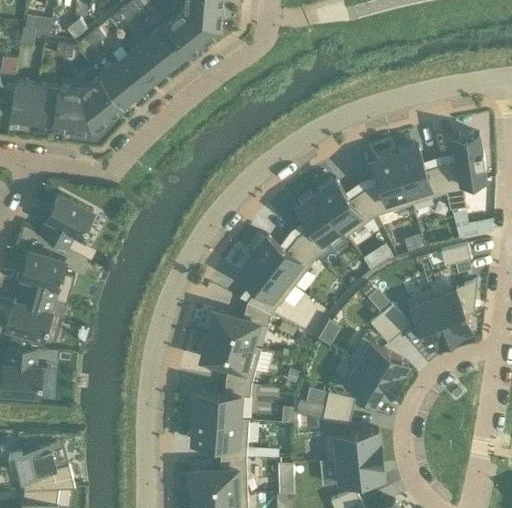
[(184,0),(184,5),(164,21),(189,52),(220,28),(222,0),(184,0)]
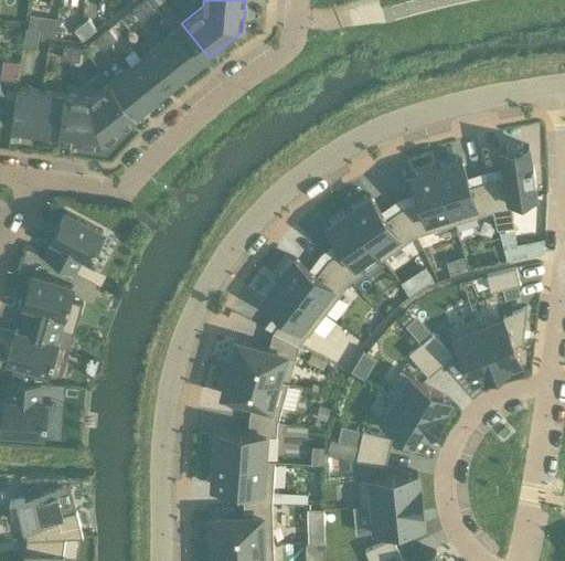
[(146,1),(139,7),(147,17),(153,12),(146,1)]
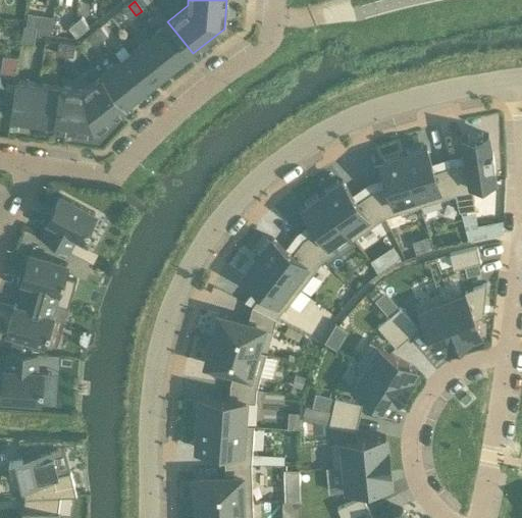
[(136,15),(128,6),(121,11),(128,20),(136,15)]
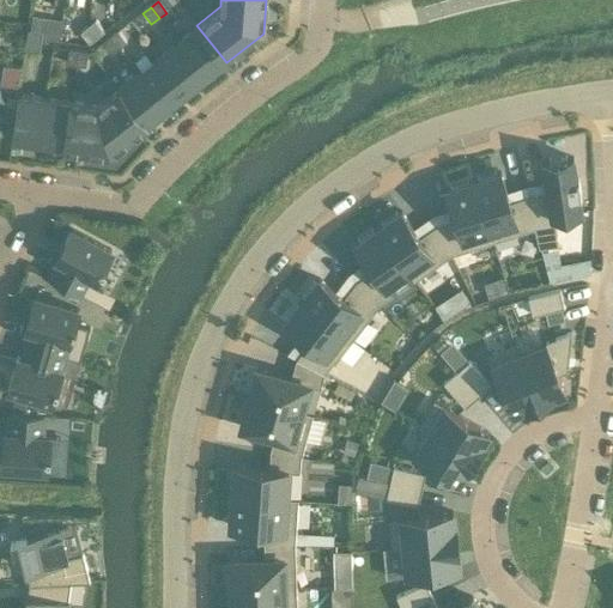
[(95,24),(87,29),(96,41),(103,35),(95,24)]
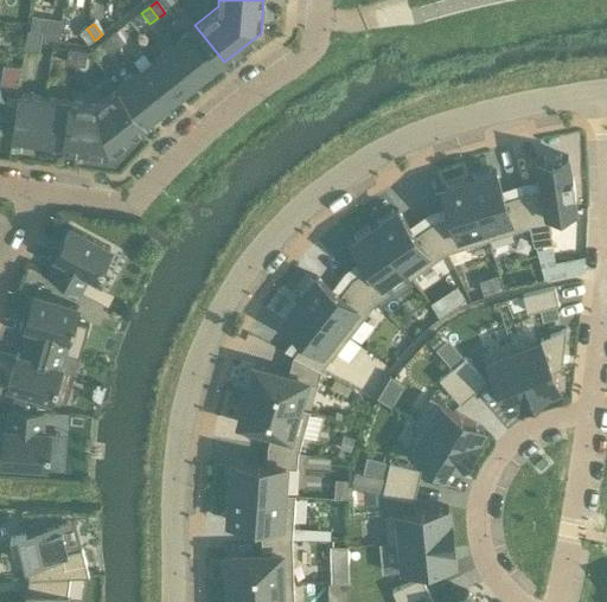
[(224,62),(195,25),(174,40),(204,78),(224,62)]
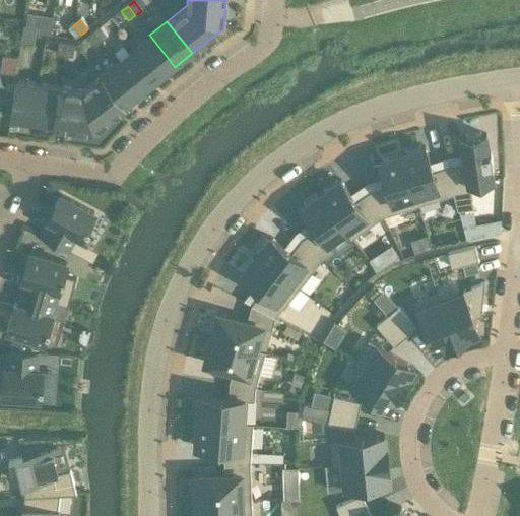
[(81,35),(74,24),(68,29),(75,39),(81,35)]
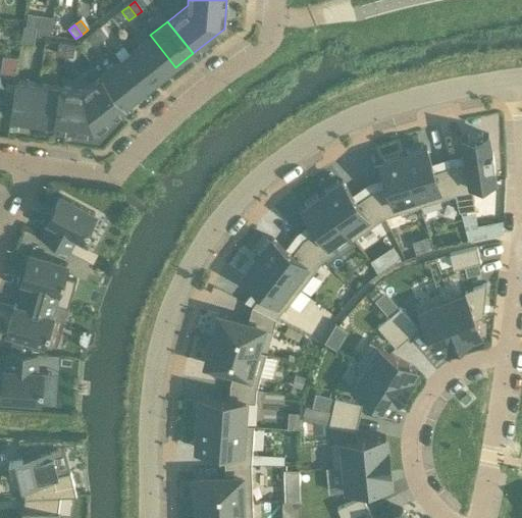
[(99,28),(93,33),(100,42),(106,38),(99,28)]
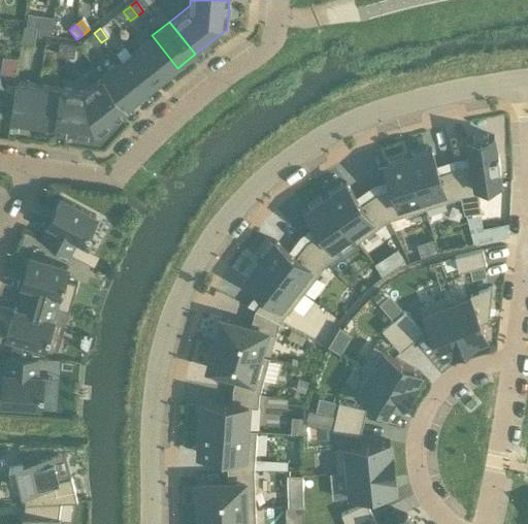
[(36,30),(25,29),(24,36),(34,38),(36,30)]
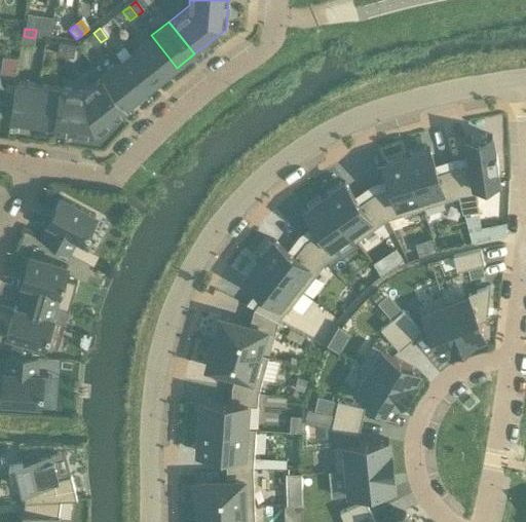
[(101,42),(94,33),(87,38),(95,47),(101,42)]
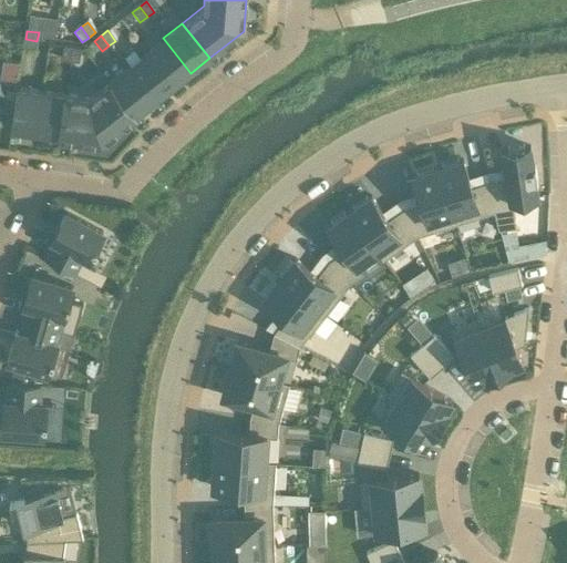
[(163,38),(144,52),(172,88),(191,73),(163,38)]
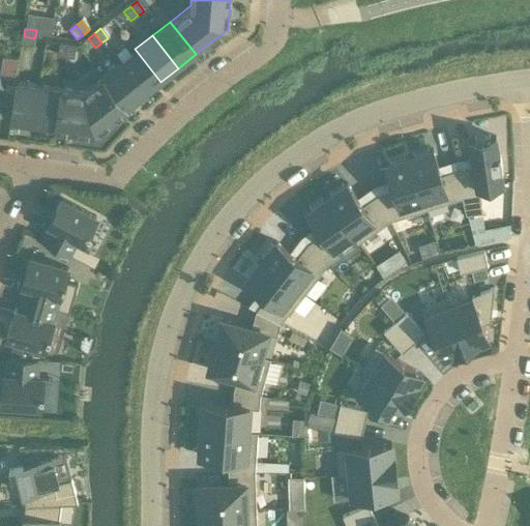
[(34,38),(24,36),(23,45),(33,47),(34,38)]
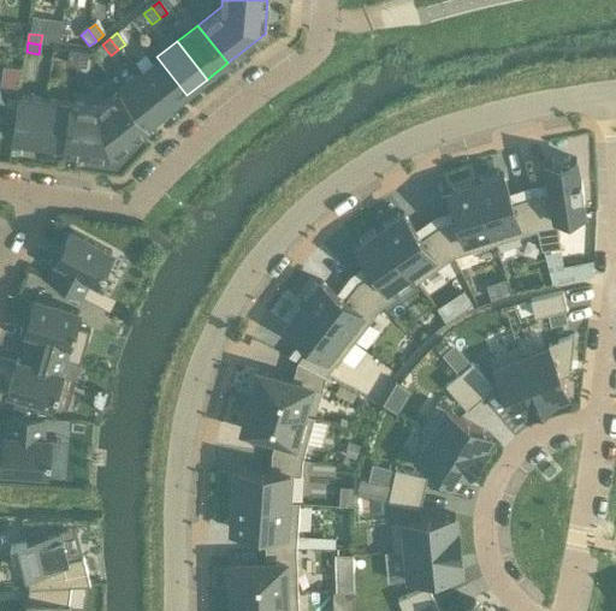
[(76,69),(78,54),(69,53),(66,67),(76,69)]
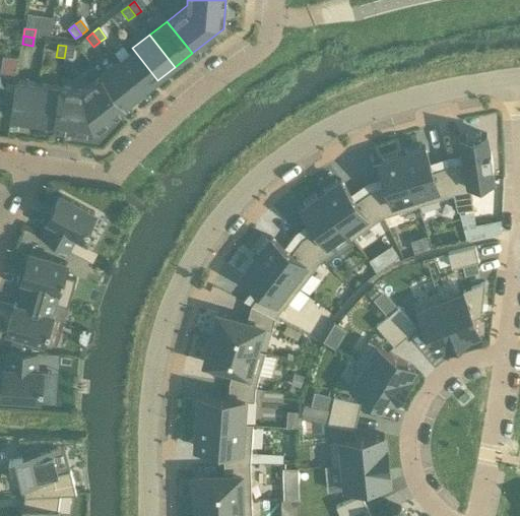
[(73,47),(66,46),(64,58),(72,59),(73,47)]
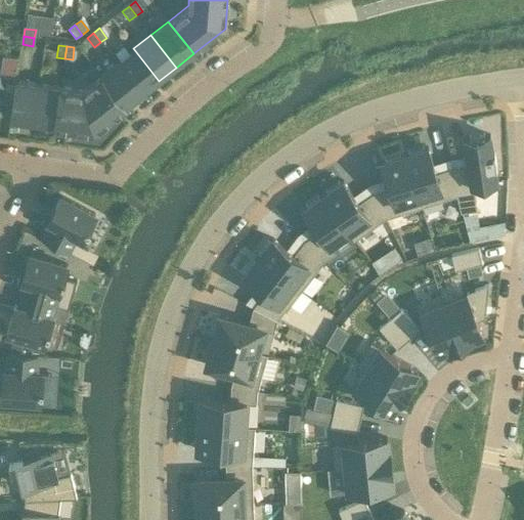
[(159,81),(133,48),(116,62),(141,94),(159,81)]
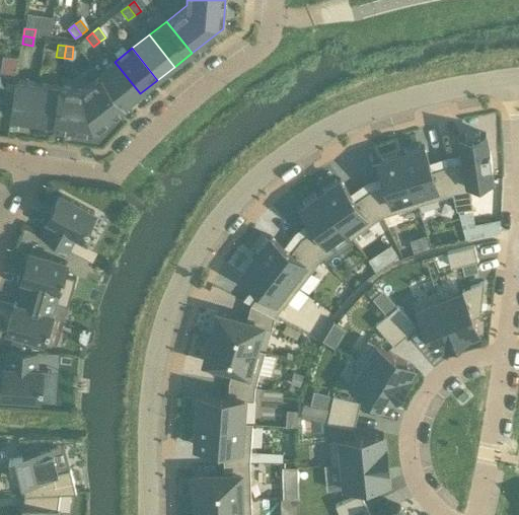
[(115,62),(97,75),(123,107),(140,93),(115,62)]
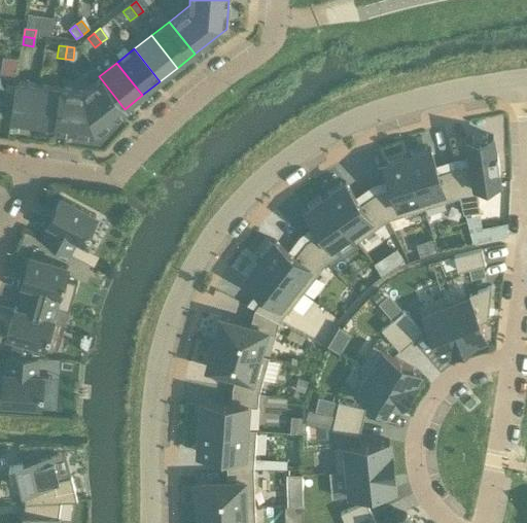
[(125,109),(99,76),(82,90),(61,86),(55,128),(94,133),(125,109)]
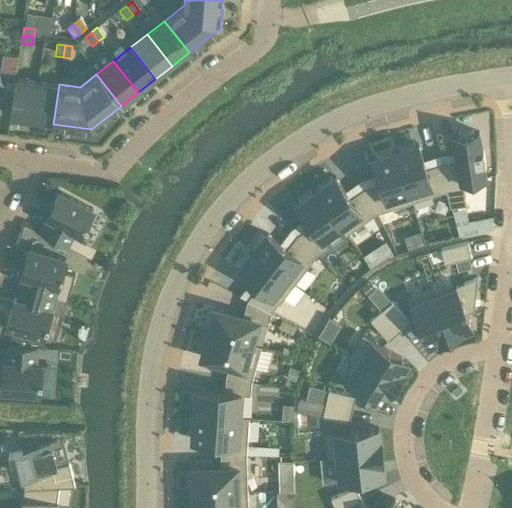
[(11,118),(32,121),(37,81),(17,78),(11,118)]
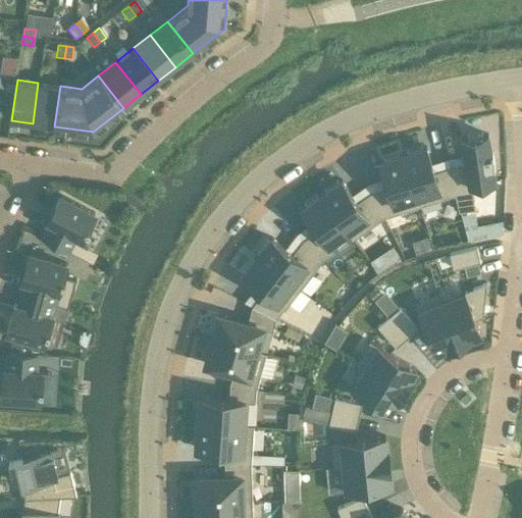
[(38,83),(33,123),(54,126),(60,86),(38,83)]
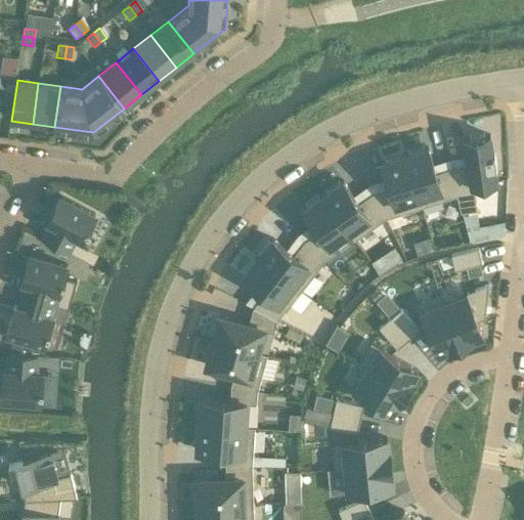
[(467,171),(450,173),(456,199),(461,216),(476,214),(473,189),(495,186),(489,136),(463,140),(467,171)]
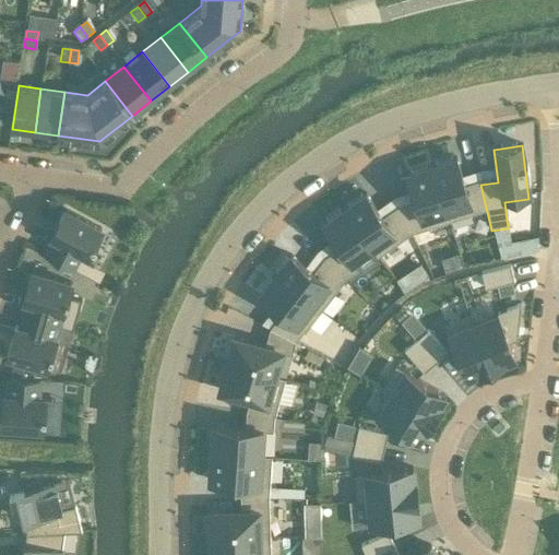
[(456,157),(431,166),(450,224),(487,212),(480,185),(466,189),(456,157)]
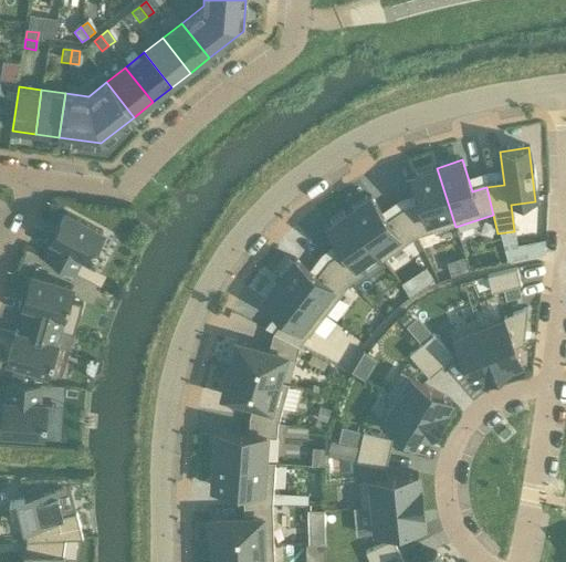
[(421,208),(404,214),(417,239),(456,227),(437,168),(411,176),(421,208)]
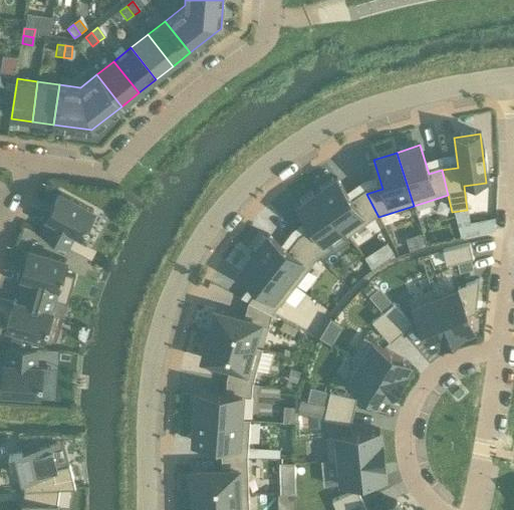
[(335,178),(316,192),(343,231),(348,238),(378,217),(366,194),(353,203),(335,178)]
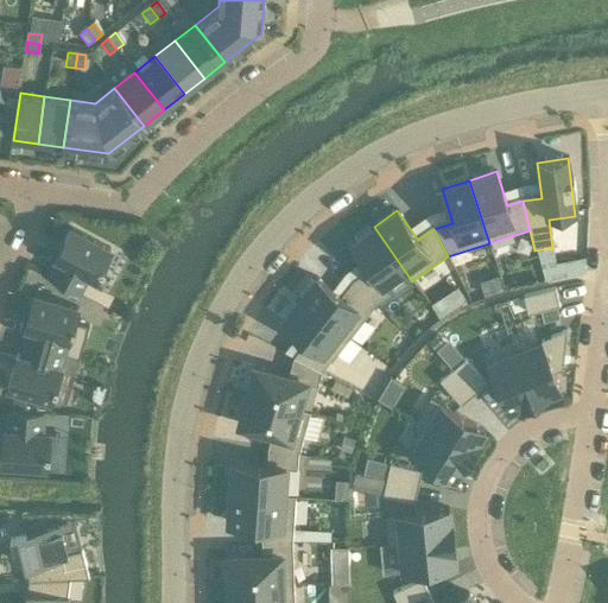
[(374,227),(350,243),(372,273),(355,284),(377,306),(388,297),(384,290),(406,273),(374,227)]
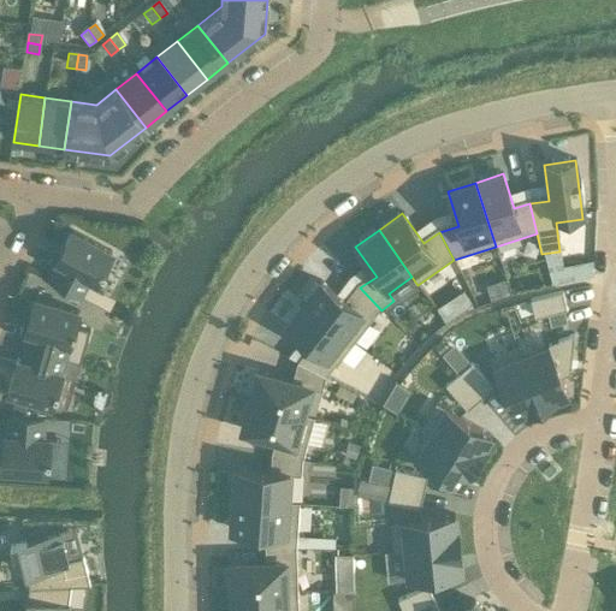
[(96,285),(102,272),(105,273),(107,268),(105,267),(112,255),(72,233),(55,264),(59,266),(51,280),(51,283),(81,298),(81,297),(89,282),(96,285)]
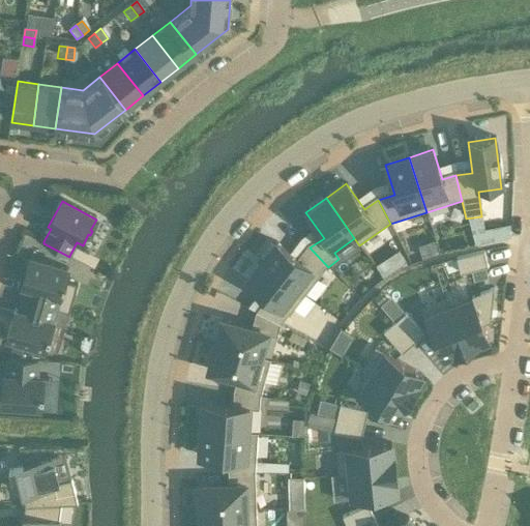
[(274,242),(259,262),(304,297),(328,267),(310,247),(299,261),(274,242)]
